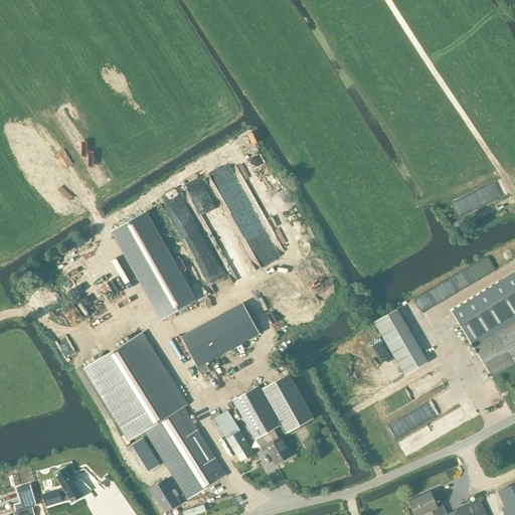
[(146,211),(115,229),(164,317),(195,300),(146,211)]
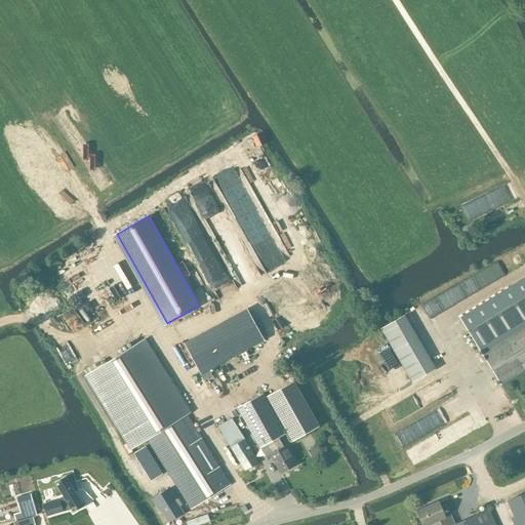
[(473,221),(461,229),(467,238),(478,232),(473,221)]
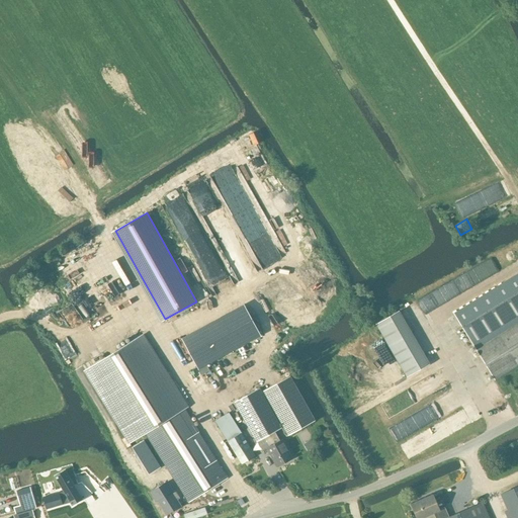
[(321,266),(255,304),(276,340),(342,303),(321,266)]
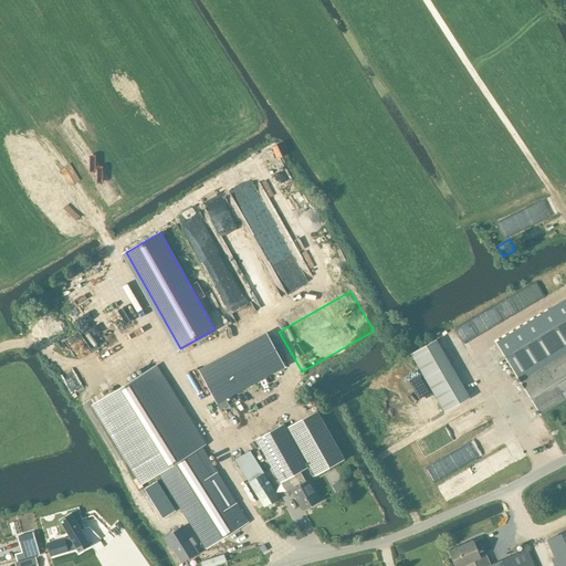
[(565,398),(565,397),(565,301),(495,345),(540,415),(565,399),(565,398)]
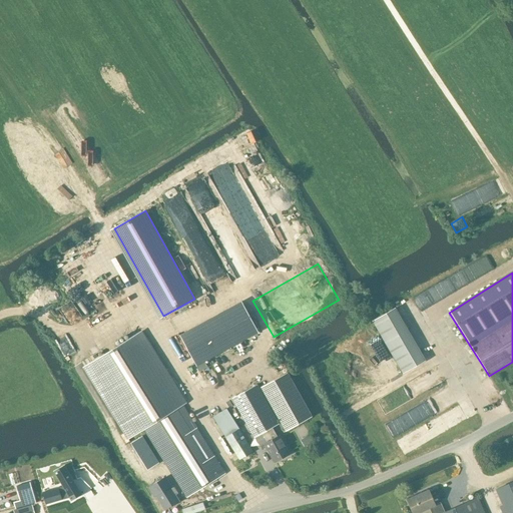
[(242,305),(182,338),(197,365),(258,331),(242,305)]
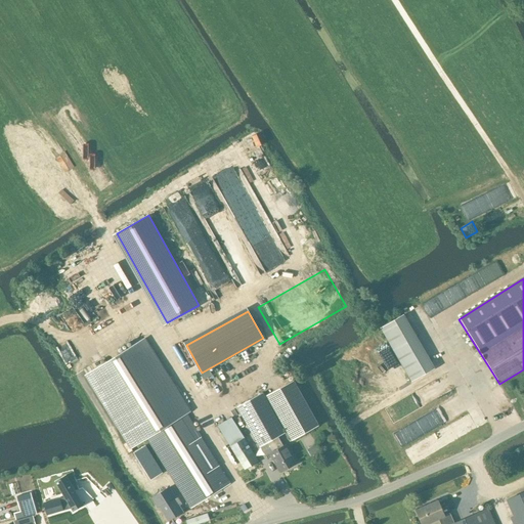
[(403,315),(381,329),(411,382),(434,368),(403,315)]
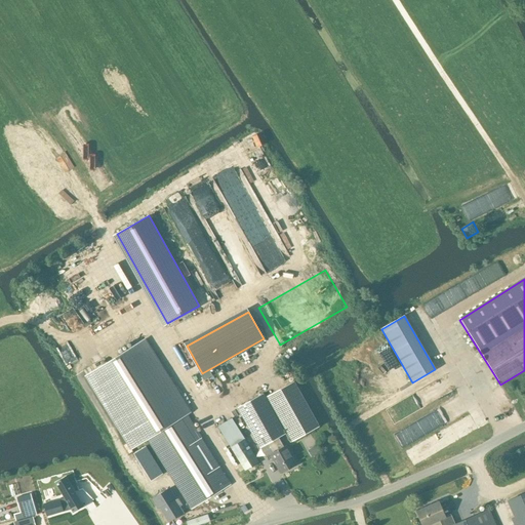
[(130,450),(148,439),(187,414),(191,412),(146,338),(85,376),(130,450)]
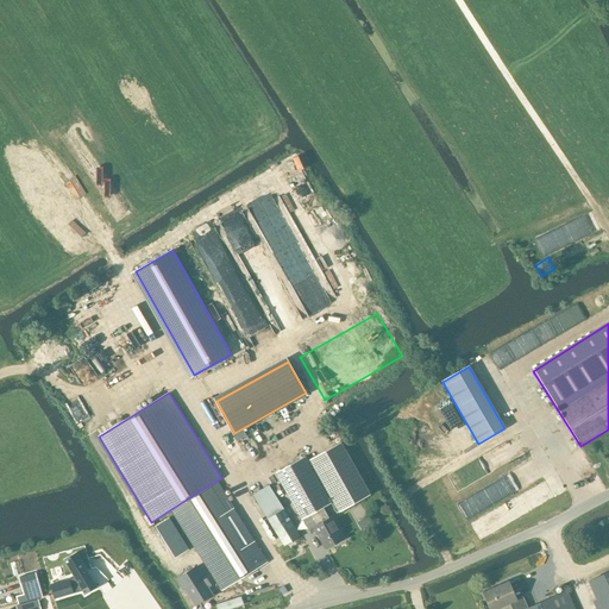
[(341,441),(309,460),(339,512),(371,494),(341,441)]
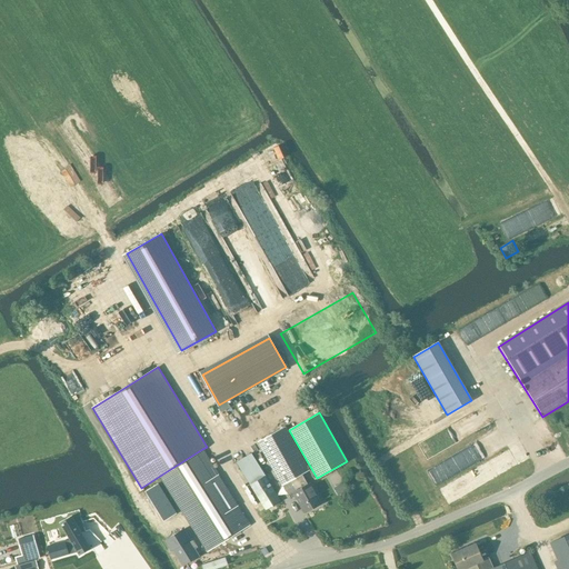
[(285,427),(257,442),(281,486),(282,485),(290,480),(301,475),(307,471),(307,470),(309,470),(285,427)]
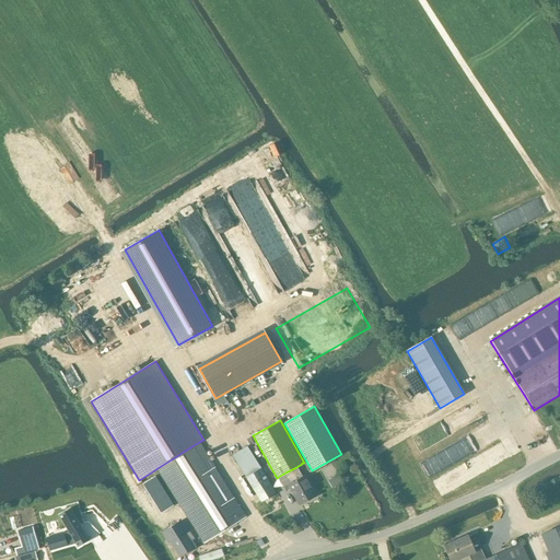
[(246,516),(199,442),(158,468),(205,543),(246,516)]
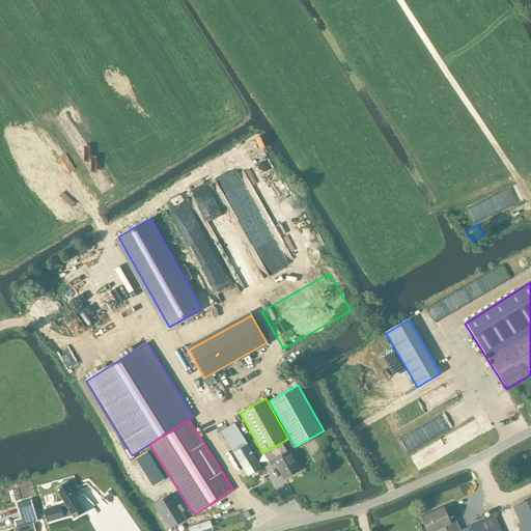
[(248,476),(261,467),(234,423),(220,431),(248,476)]
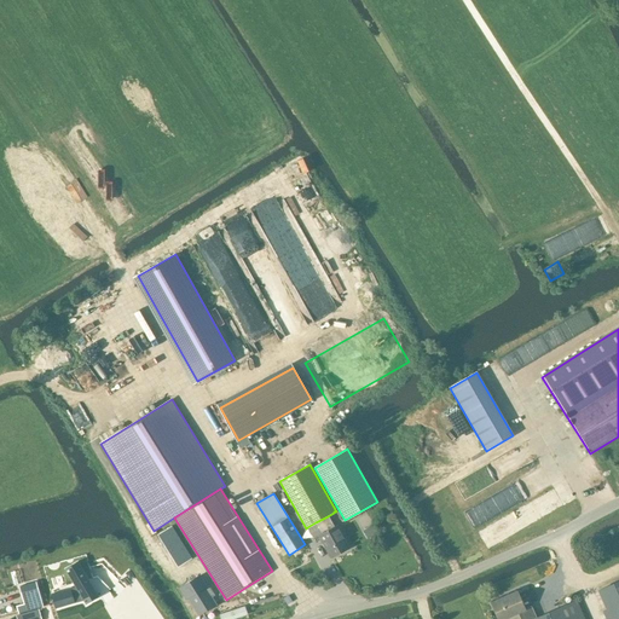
[(328,516),(316,522),(322,533),(318,536),(331,559),(350,548),(336,525),(334,526),(328,516)]
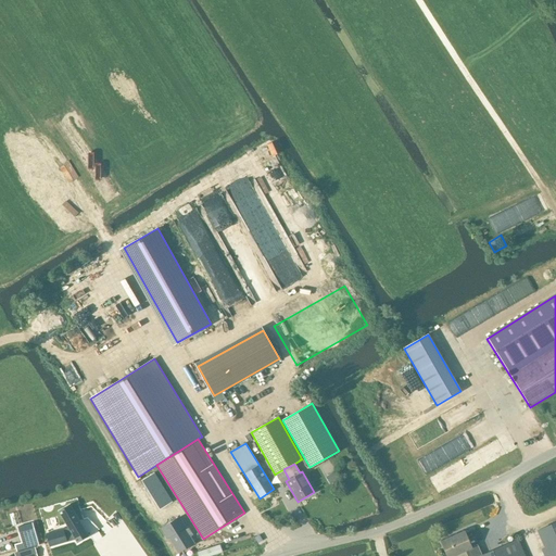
[(336,472),(328,477),(331,483),(339,478),(336,472)]
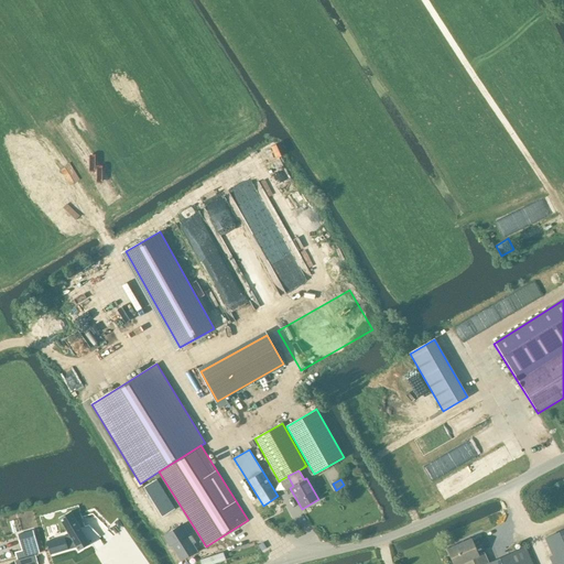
[(163,514),(174,508),(156,480),(145,487),(163,514)]
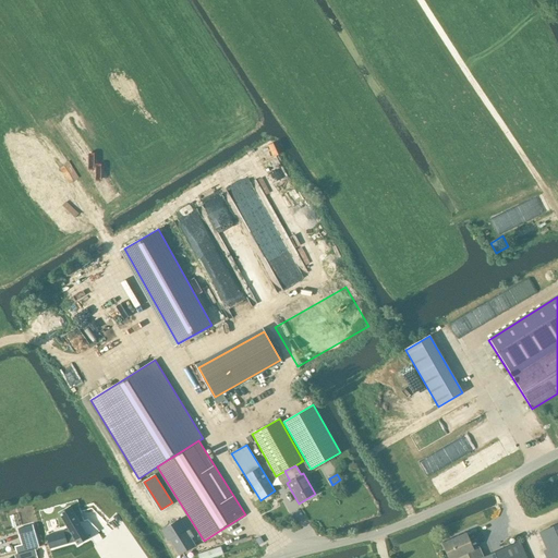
[(185,519),(177,504),(170,509),(179,523),(185,519)]
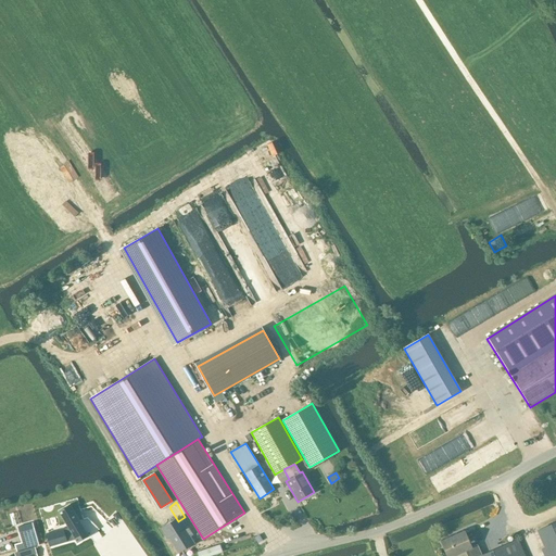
[(106,521),(91,506),(80,509),(84,519),(87,518),(99,530),(106,521)]
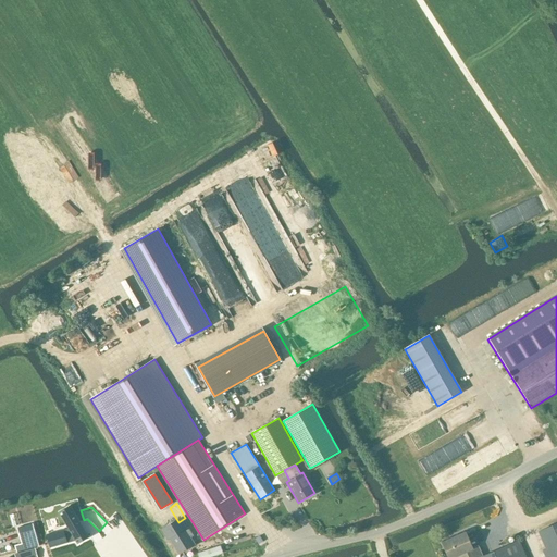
[(45,534),(48,543),(71,536),(71,539),(82,533),(66,508),(57,515),(65,528),(45,534)]
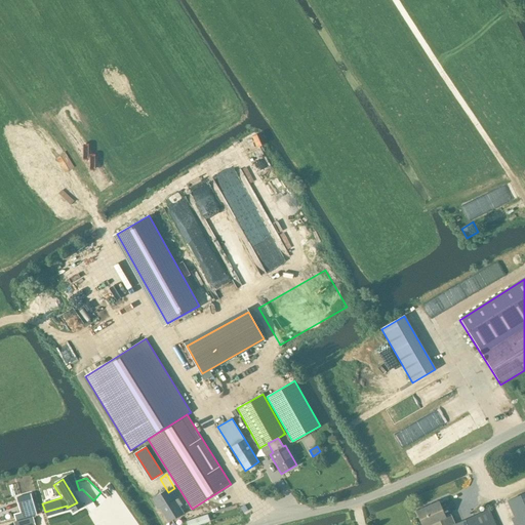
[(524,524),(524,492),(508,500),(514,517),(512,518),(514,524),(524,524)]
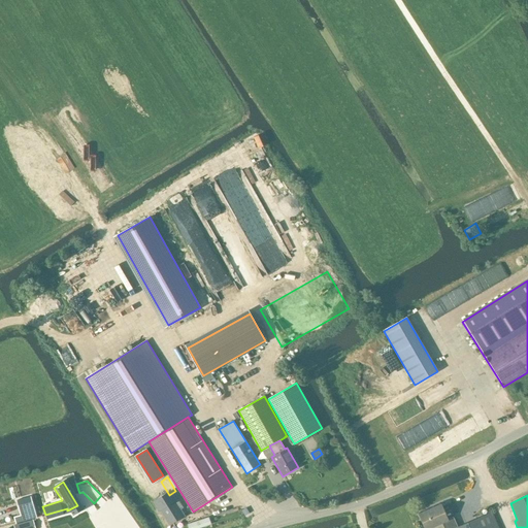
[(21,516),(14,518),(15,523),(36,517),(31,496),(17,500),(21,516)]
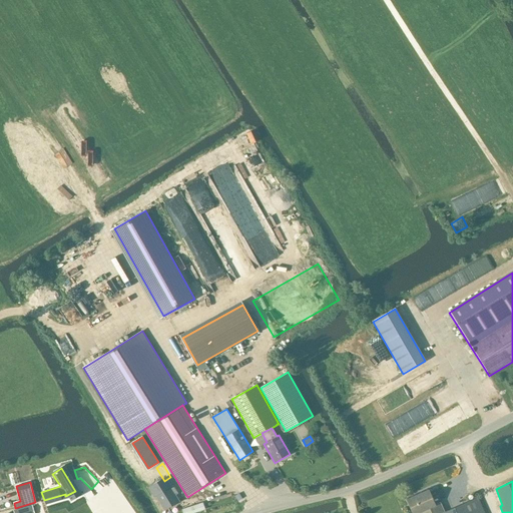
[(164,509),(178,501),(174,494),(177,492),(172,484),(155,495),(164,509)]
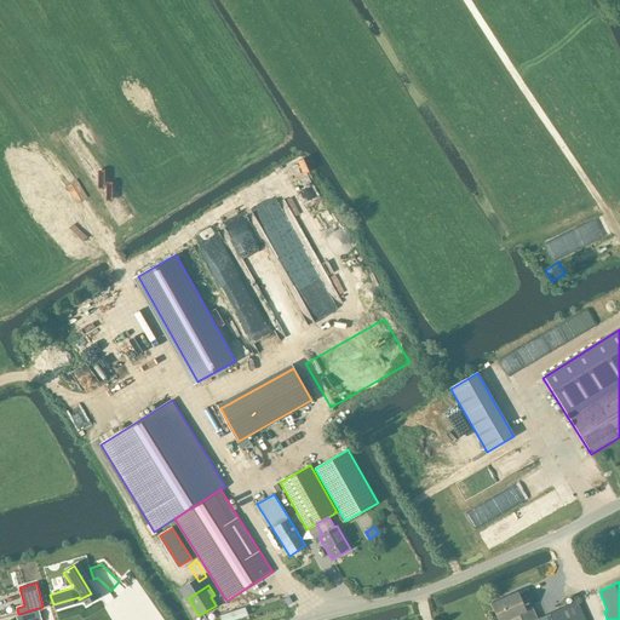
[(518,591),(492,603),(499,619),(505,619),(518,614),(521,619),(534,619),(538,619),(532,607),(526,610),(518,591)]
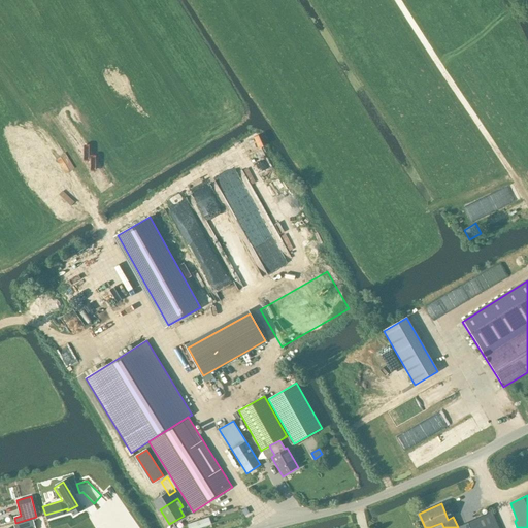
[(455,527),(498,527),(492,512),(458,527),(455,527)]
